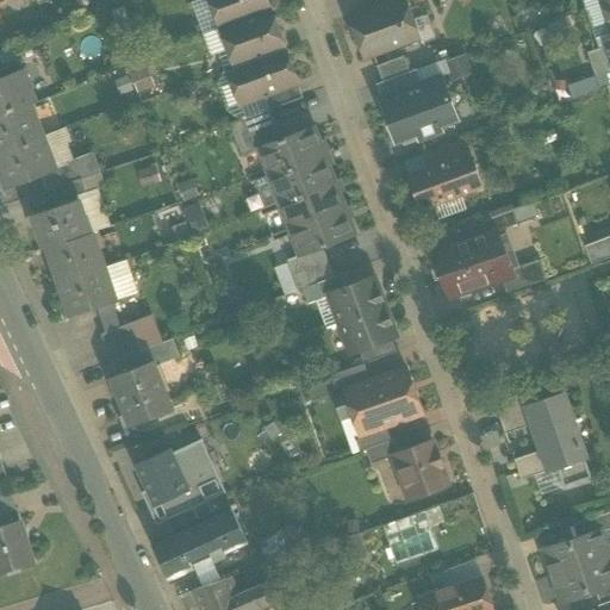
[(265,0),(210,0),(221,29),(269,11),(265,0)]
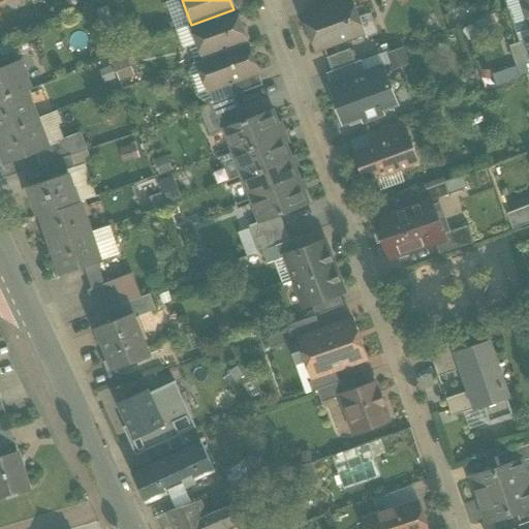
[(346,0),(328,7),(303,17),(315,51),(356,36),(351,23),(359,20),(351,0),(346,0)]
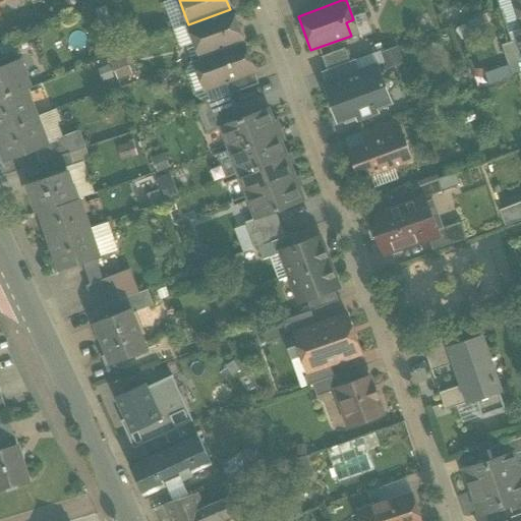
[(520,1),(515,3),(520,20),(520,33),(515,35),(517,41),(502,46),(508,65),(516,62),(520,60),(520,1)]
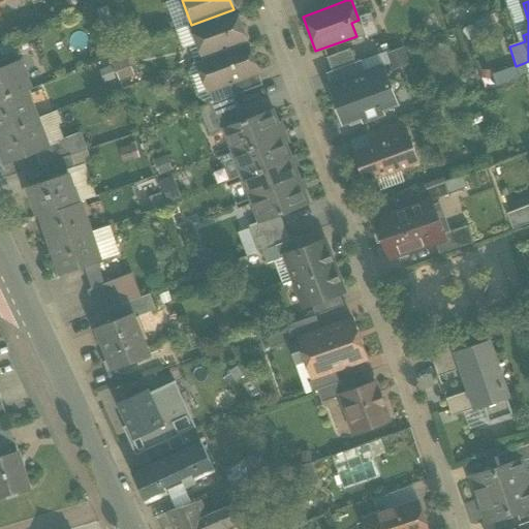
[(234,9),(191,25),(201,54),(221,47),(219,40),(242,31),(234,9)]
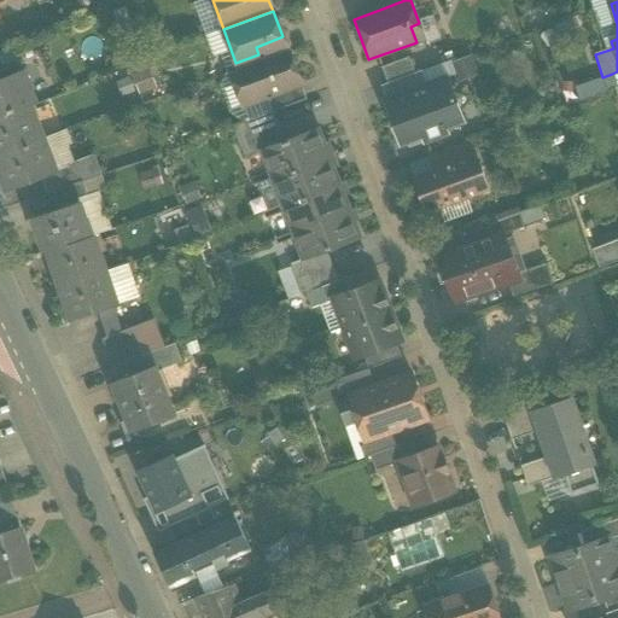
[(283,36),(256,47),(258,54),(235,63),(238,69),(289,51),(283,36)]
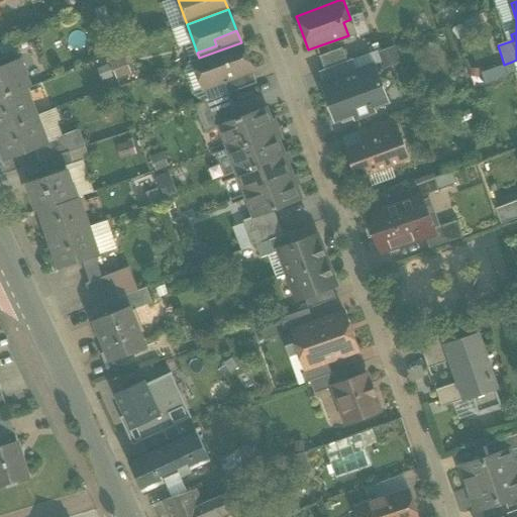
[(199,58),(197,59),(208,88),(225,82),(235,78),(234,75),(250,70),(241,42),(199,58)]
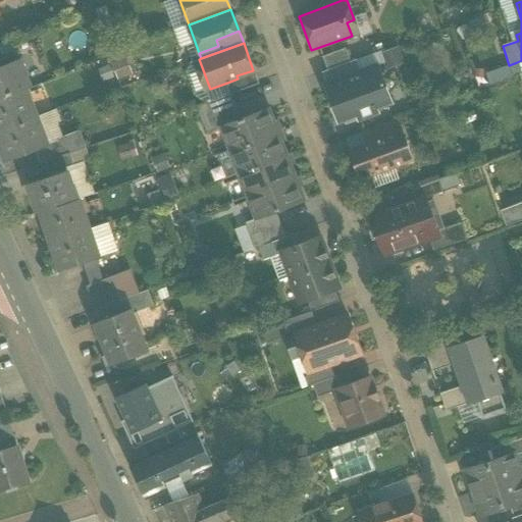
[(346,49),(322,57),(327,70),(344,64),(351,62),(346,49)]
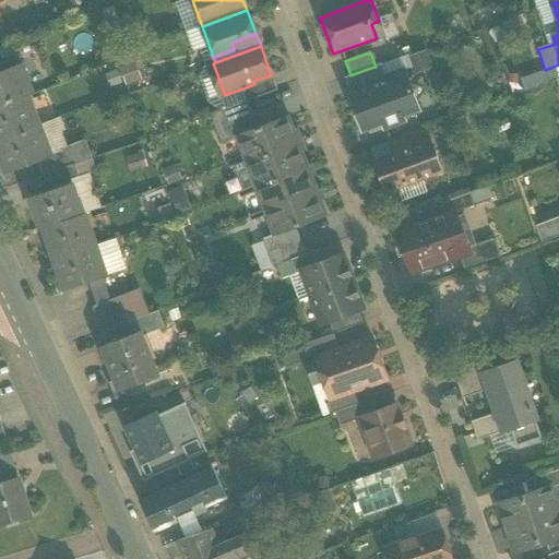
[(125,84),(140,78),(132,59),(117,66),(125,84)]
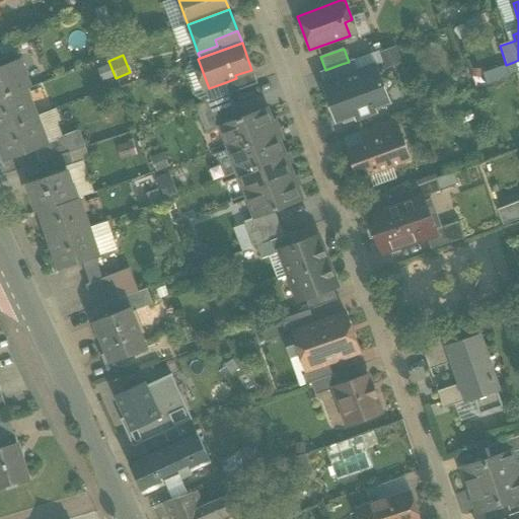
[(0,98),(24,89),(30,87),(19,60),(0,67),(0,98)]
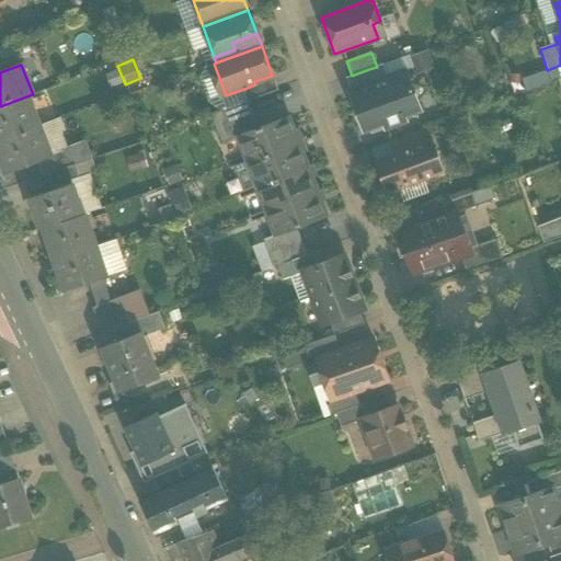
[(382,65),(377,67),(369,69),(374,82),(351,91),(348,92),(363,133),(382,125),(385,130),(407,122),(404,117),(421,111),(407,70),(388,77),(382,65)]
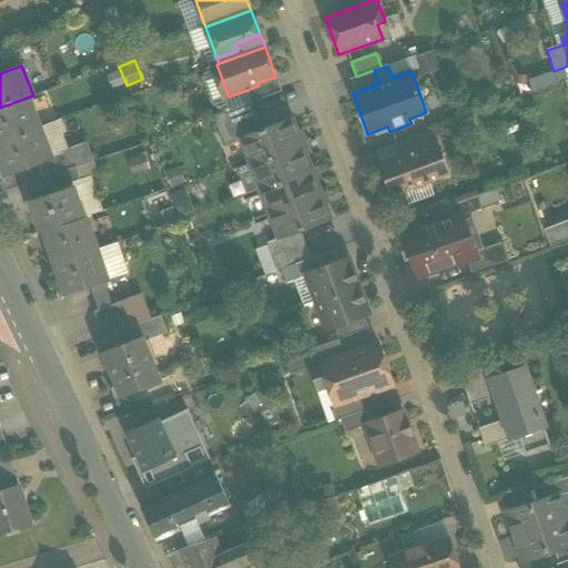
[(356,77),(351,79),(355,92),(378,83),(374,70),(356,77)]
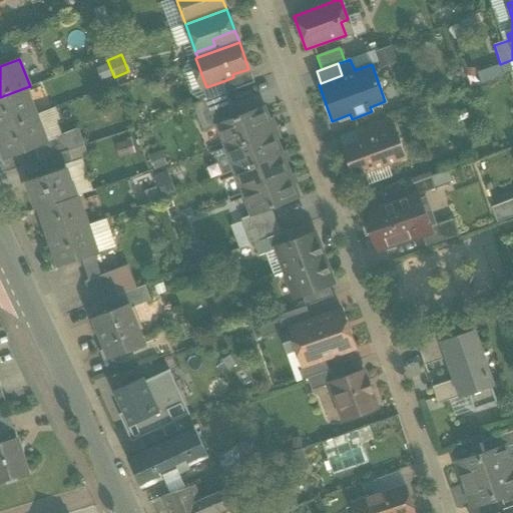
[(499,64),(476,70),(479,79),(501,74),(499,64)]
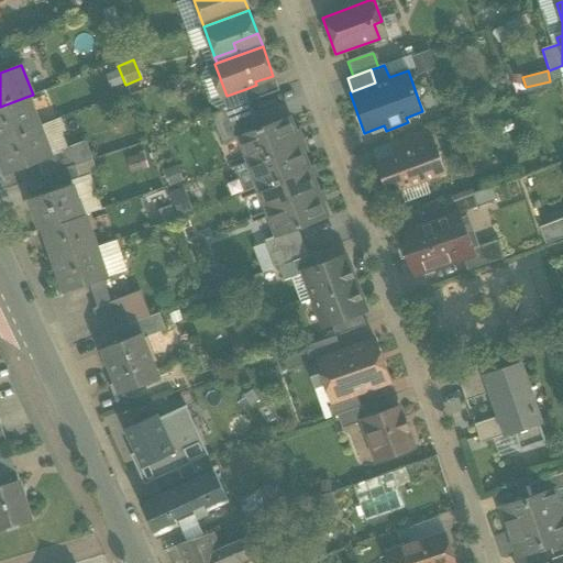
[(273,76),(255,81),(256,85),(245,89),(246,94),(245,94),(249,102),(278,90),(273,76)]
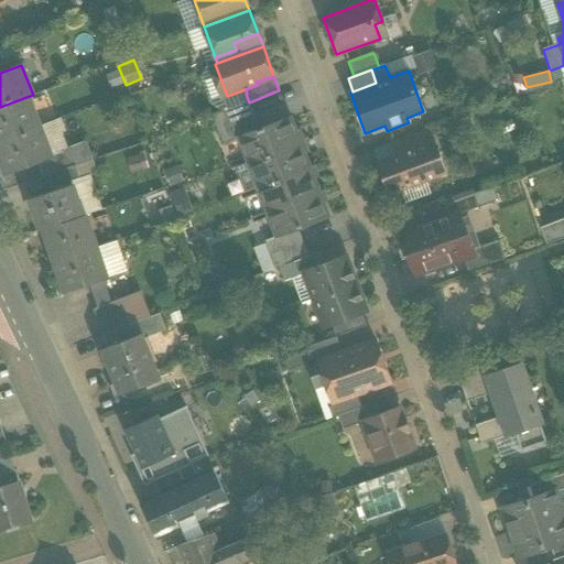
[(26,97),(0,107),(0,141),(39,127),(26,97)]
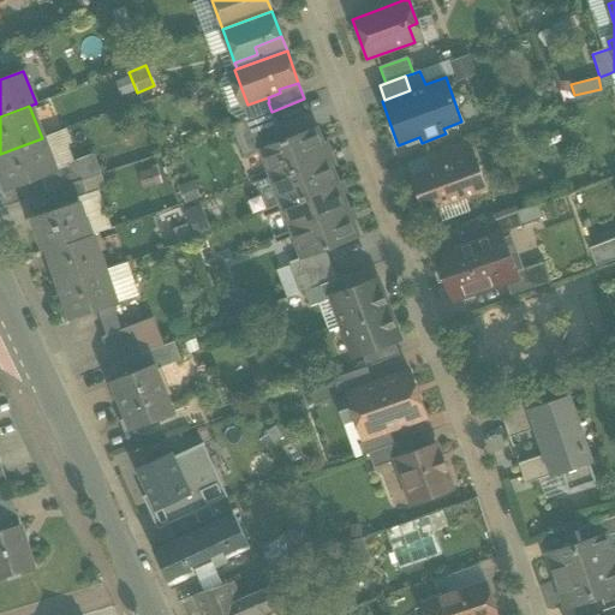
[(272,112),(246,121),(252,137),(278,127),(272,112)]
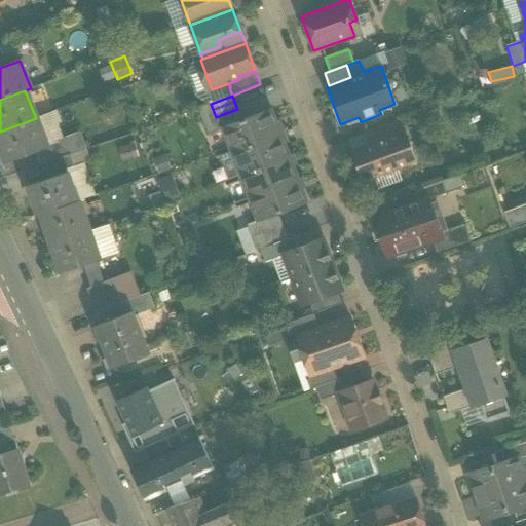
[(216,117),(211,104),(198,109),(209,135),(223,128),(242,120),(237,109),(216,117)]
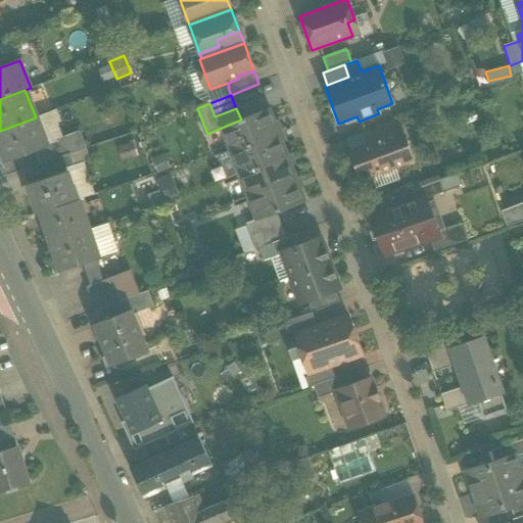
[(241,120),(222,128),(231,151),(281,132),(278,126),(275,127),(269,109),(241,120)]
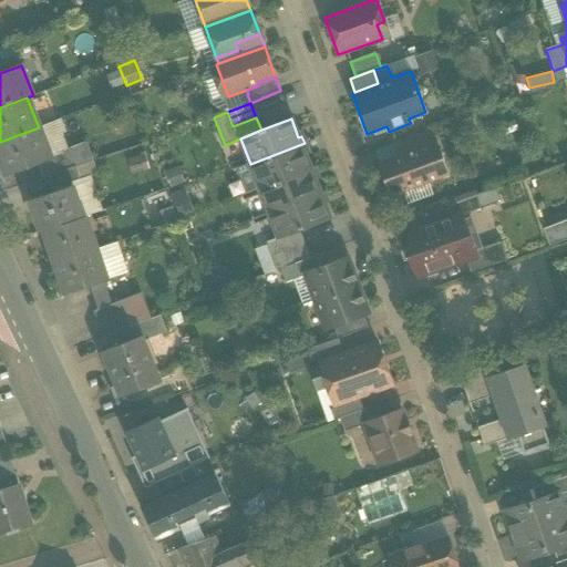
[(39,127),(0,142),(0,157),(7,175),(37,164),(51,158),(50,157),(39,127)]
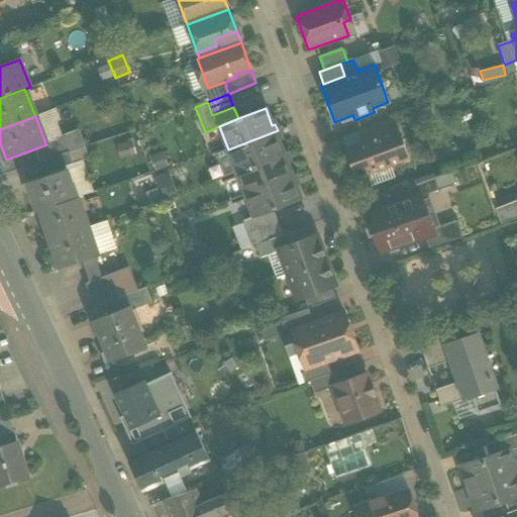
[(392,119),(376,124),(381,136),(396,130),(392,119)]
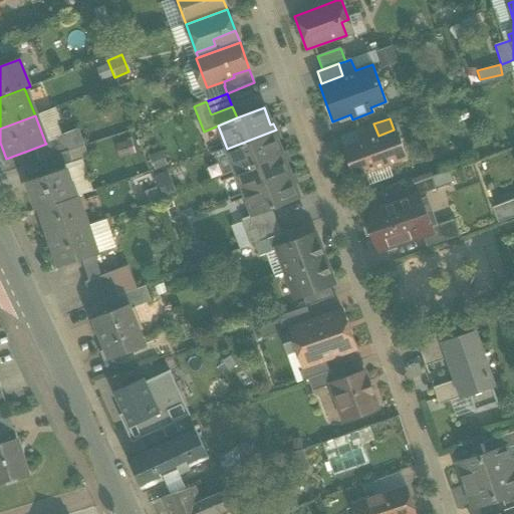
[(373,123),(355,131),(359,142),(378,136),(373,123)]
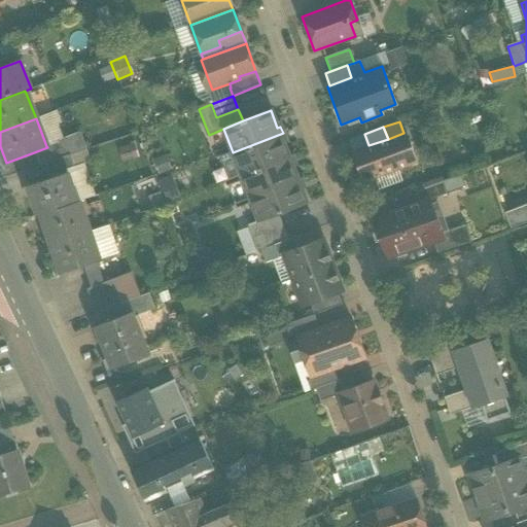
[(369,145),(352,152),(363,182),(417,163),(406,132),(403,133),(388,139),(369,145)]
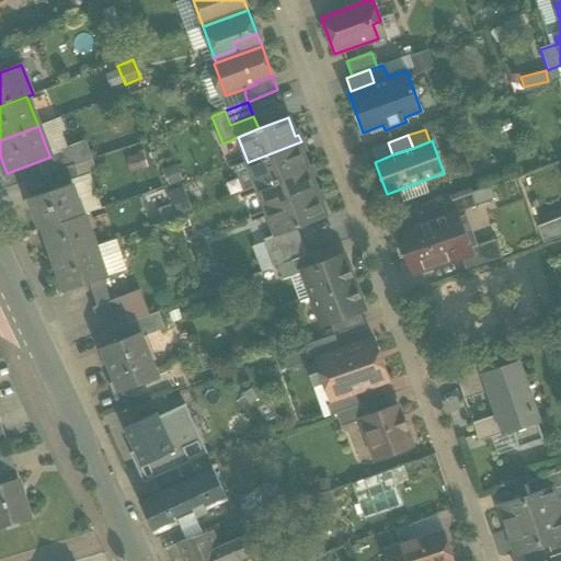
[(301,141),(248,162),(256,186),(307,167),(300,149),(304,148),(301,141)]
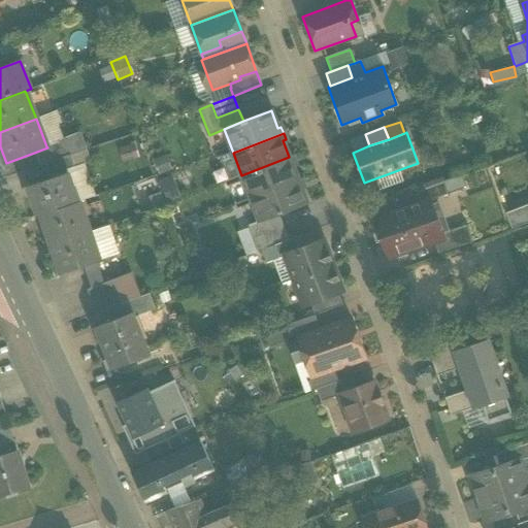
[(60,141),(46,146),(47,147),(34,153),(39,165),(45,163),(65,157),(60,141)]
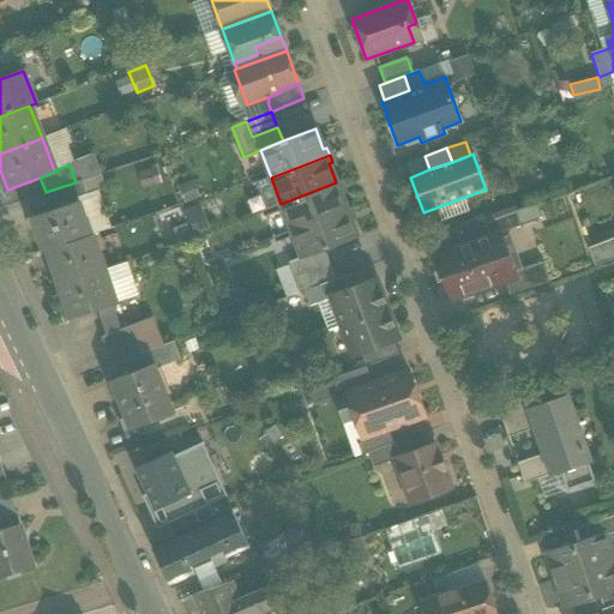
[(76,182),(53,190),(59,209),(80,202),(78,196),(86,193),(83,180),(76,182)]
